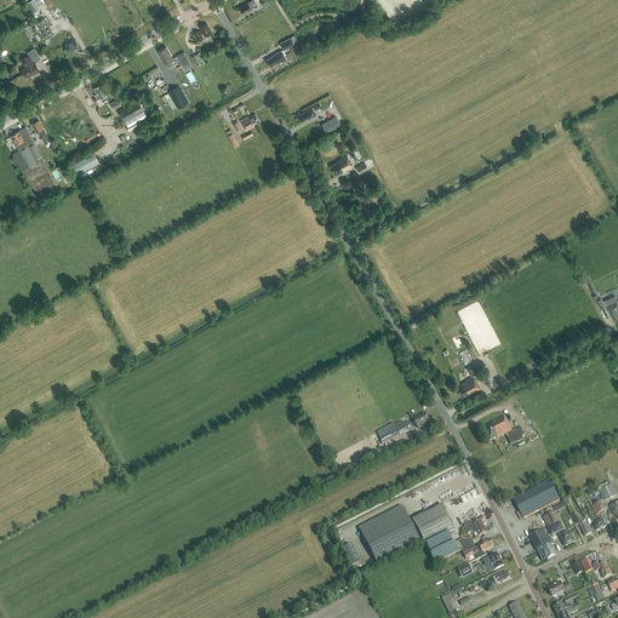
[(26,1),(32,11),(36,9),(33,0),(28,0),(26,1)]
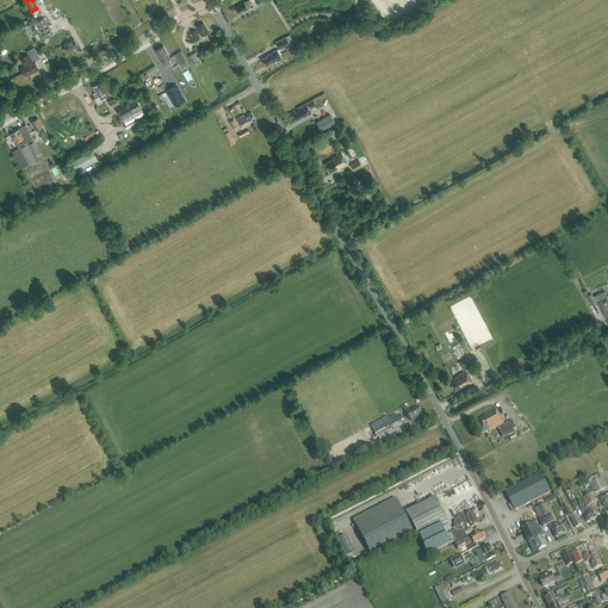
[(249,0),(242,0),(240,1),(240,2),(237,4),(234,6),(236,11),(241,8),(241,10),(246,7),(244,6),(248,5),(246,1),(249,0)]
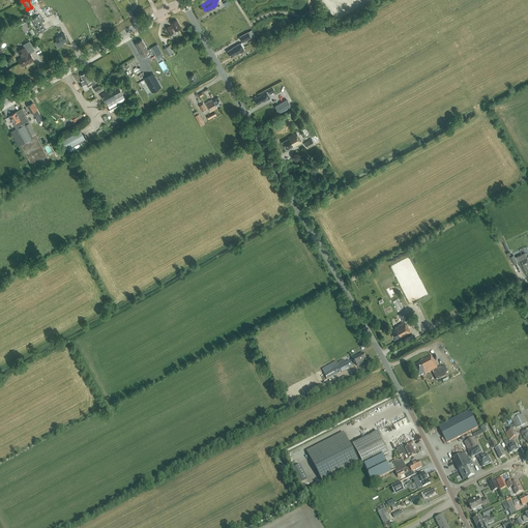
[(44,27),(36,13),(28,18),(36,31),(44,27)]
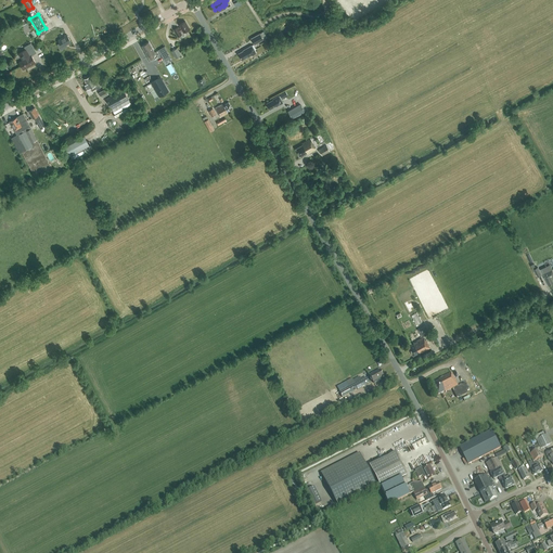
[(177,23),(179,25),(178,25),(177,25),(176,25),(175,23),(170,25),(176,35),(180,33),(179,29),(180,28),(181,30),(188,27),(183,18),(177,23)]
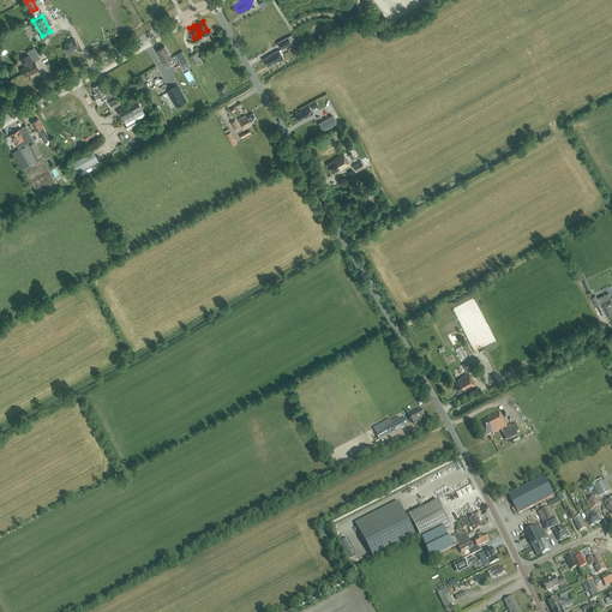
[(288,41),(293,39),(289,33),(276,41),(280,47),(289,42),(288,41)]
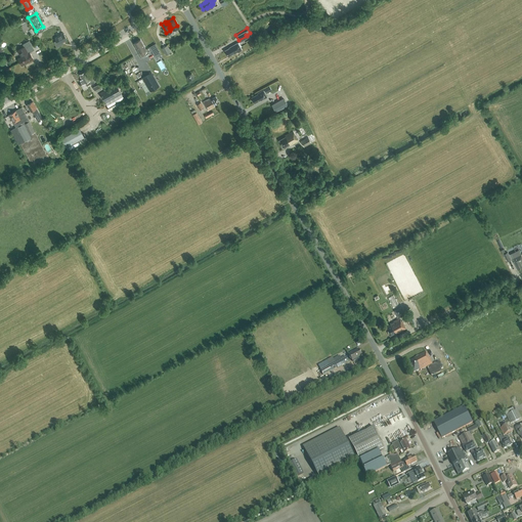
[(60,40),(64,38),(61,31),(52,36),(54,39),(52,40),(55,45),(61,41),(60,40)]
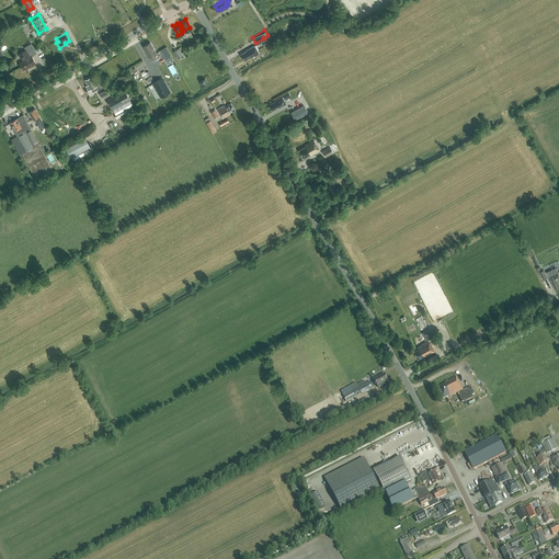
[(151,53),(155,50),(148,41),(141,44),(149,58),(153,56),(151,53)]
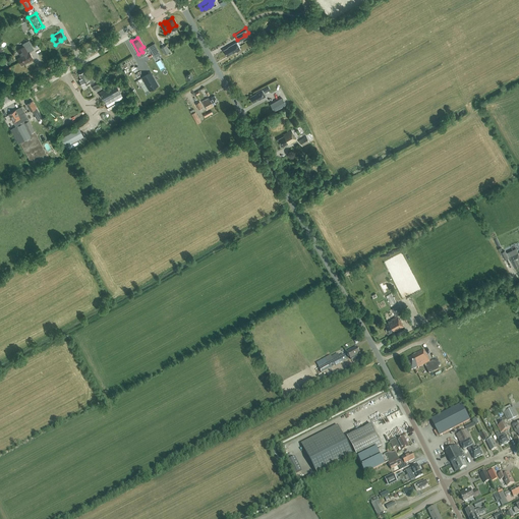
[(18,53),(19,55),(15,57),(19,63),(24,60),(31,57),(26,50),(32,48),(26,39),(20,43),(21,45),(15,49),(18,54),(18,53)]
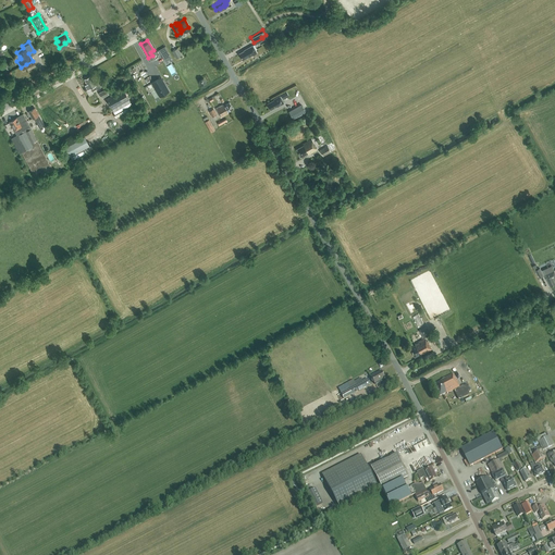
[(255,51),(254,49),(250,44),(242,49),(237,51),(241,58),(244,56),(245,57),(250,53),(251,53),(255,51)]
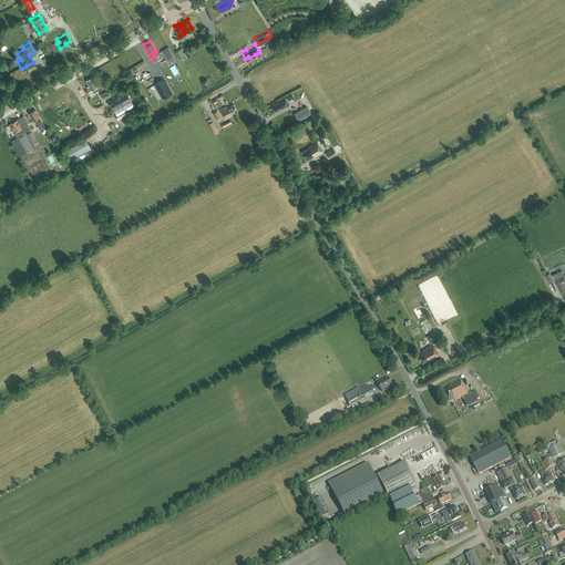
[(183,54),(178,47),(173,50),(176,58),(183,54)]
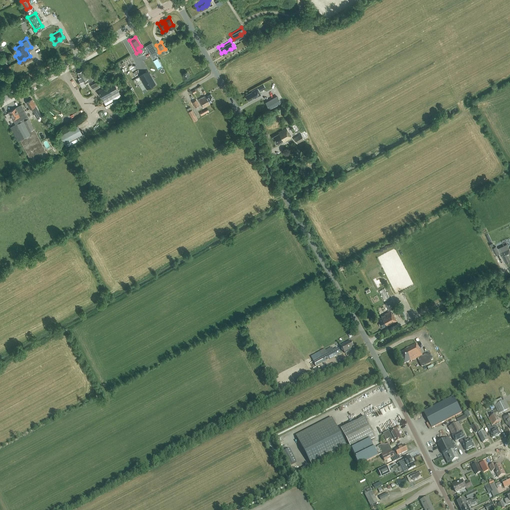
[(151,55),(156,52),(152,45),(146,48),(151,55)]
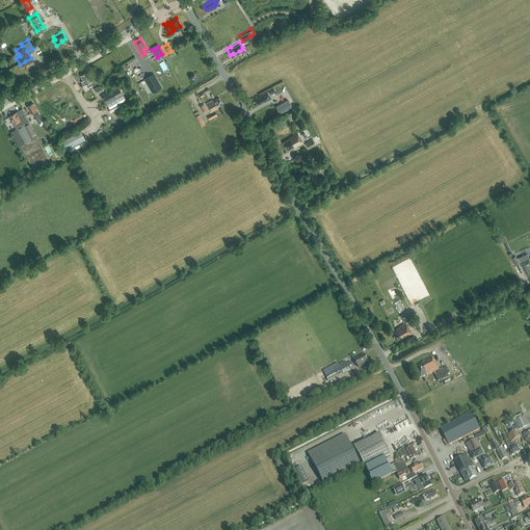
[(9,65),(2,70),(5,74),(11,71),(9,65)]
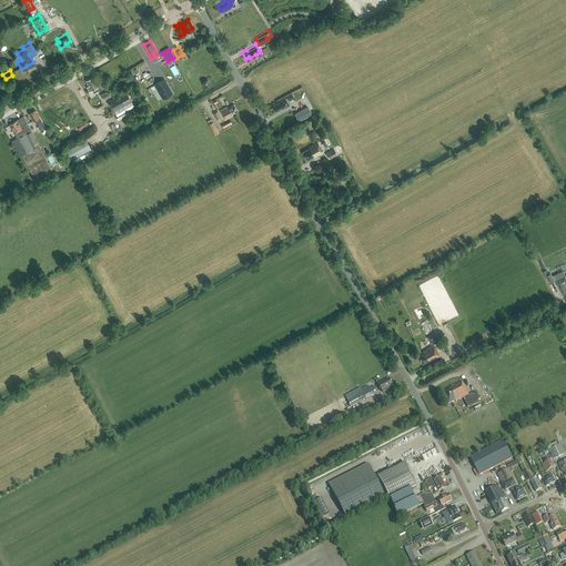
[(84,86),(88,90),(90,88),(91,91),(95,89),(97,90),(101,87),(98,82),(94,83),(90,76),(84,79),(87,83),(84,86)]
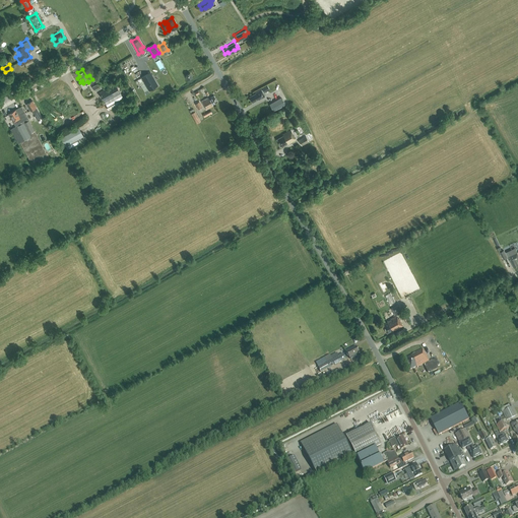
[(139,75),(147,88),(155,83),(148,70),(139,75)]
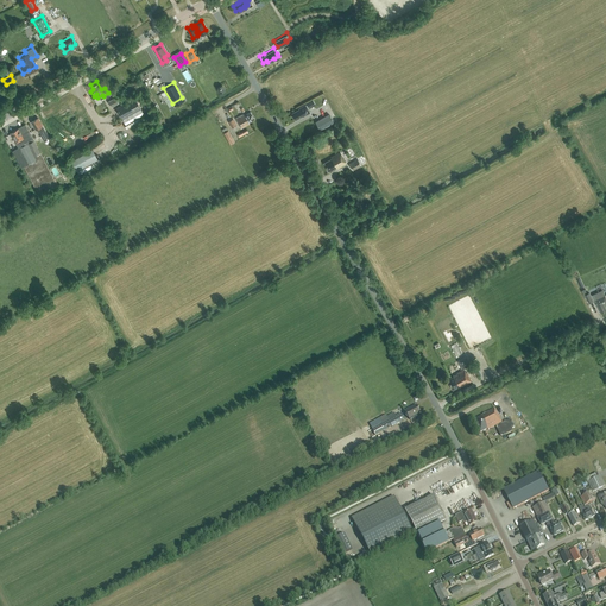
[(133,95),(114,106),(120,117),(139,106),(133,95)]
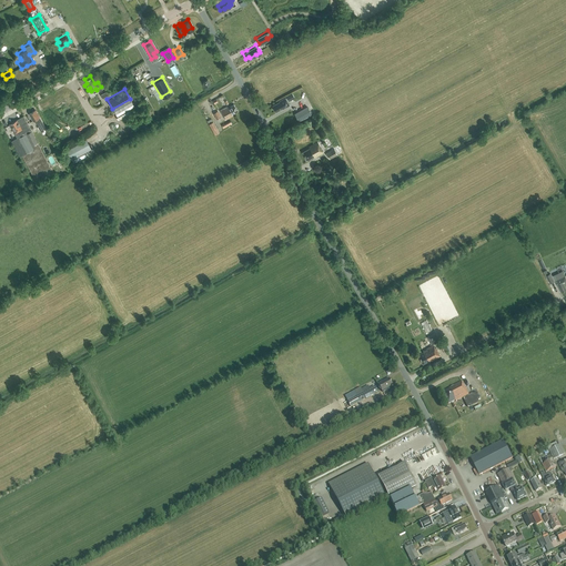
[(278,100),(274,102),(271,104),(274,110),(276,108),(276,109),(281,105),(281,107),(287,103),(283,95),(278,99),(278,100)]
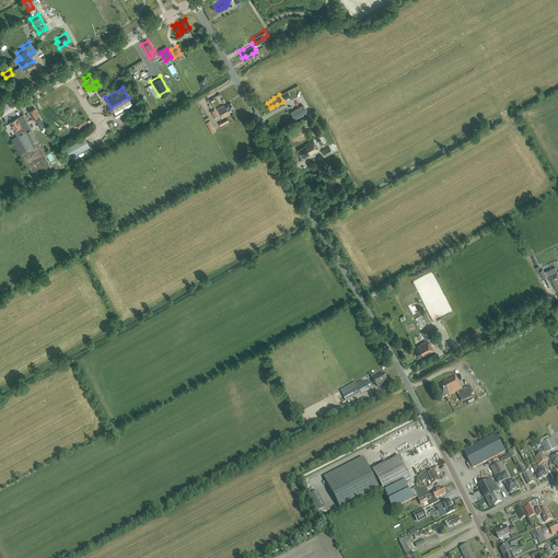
[(227,111),(232,107),(229,101),(223,104),(222,103),(214,106),(220,116),(228,112),(227,111)]
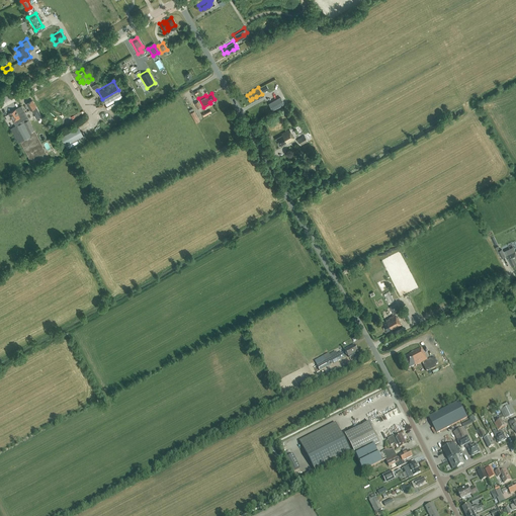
[(266,101),(270,108),(282,102),(278,95),(266,101)]
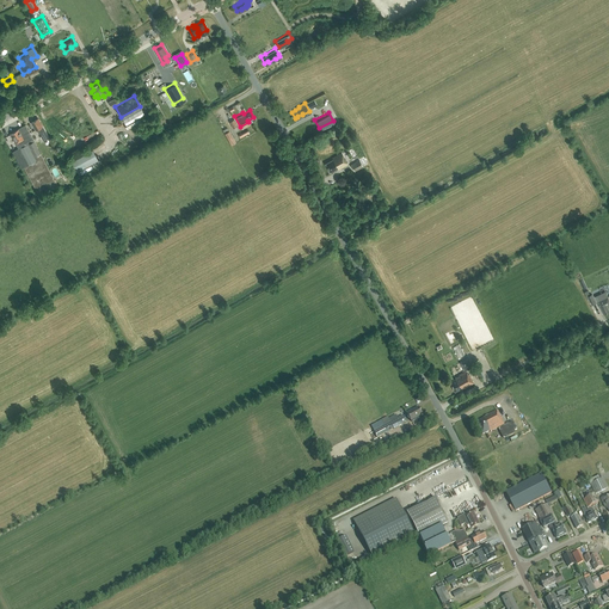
[(32,124),(31,124),(34,128),(35,127),(42,137),(47,135),(38,121),(36,116),(29,120),(32,124)]
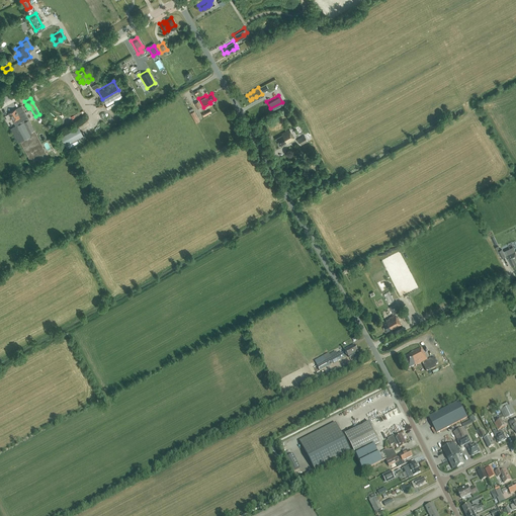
[(32,129),(29,121),(27,117),(19,104),(7,111),(9,114),(8,114),(11,120),(12,119),(14,124),(9,126),(16,141),(18,140),(31,164),(47,156),(32,129)]
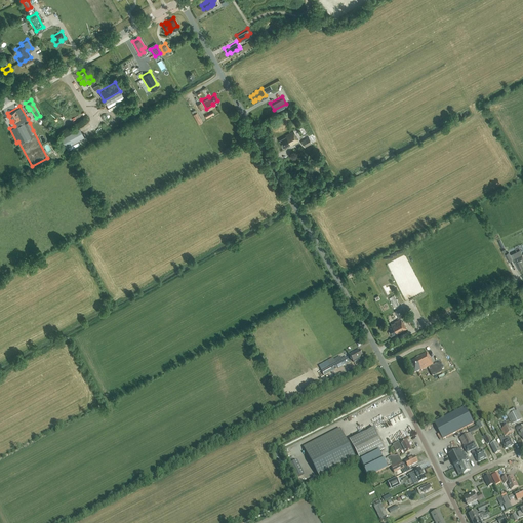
[(201,120),(195,110),(193,108),(190,110),(197,122),(201,120)]
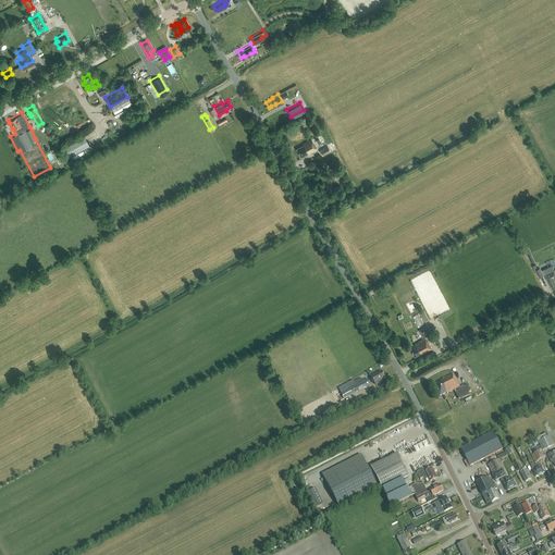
[(60,145),(64,155),(87,143),(83,133),(60,145)]
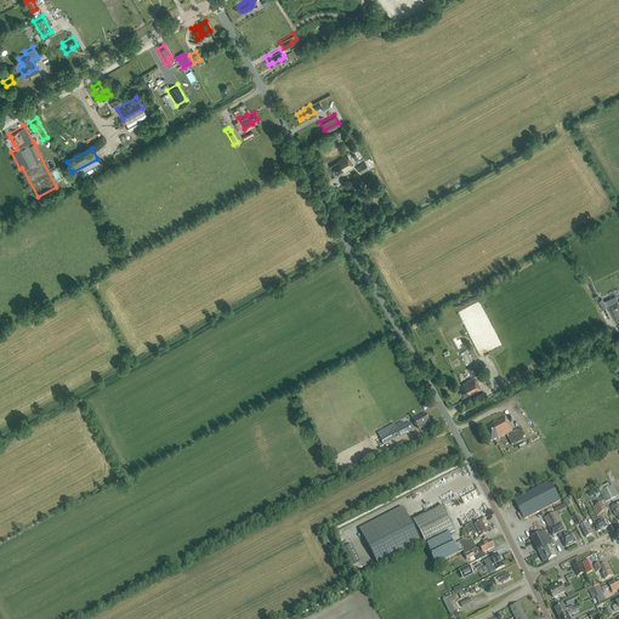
[(342,170),(351,164),(345,153),(335,158),(336,160),(329,164),(334,172),(341,169),(342,170)]
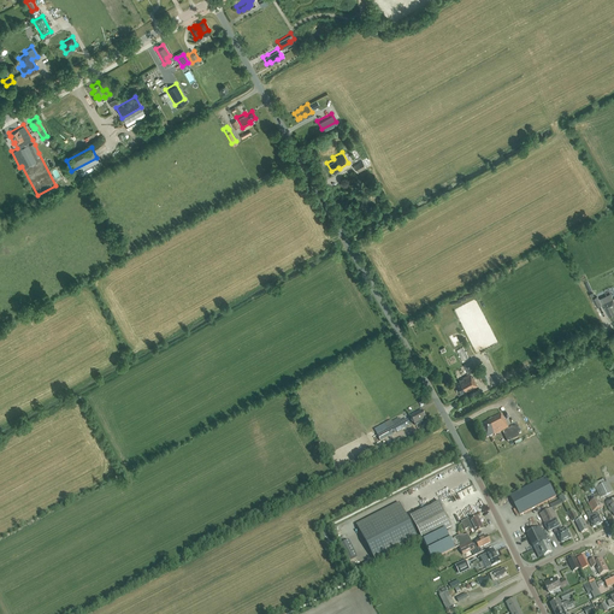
[(364,165),(360,159),(359,157),(354,159),(355,161),(352,164),(355,170),(364,165)]
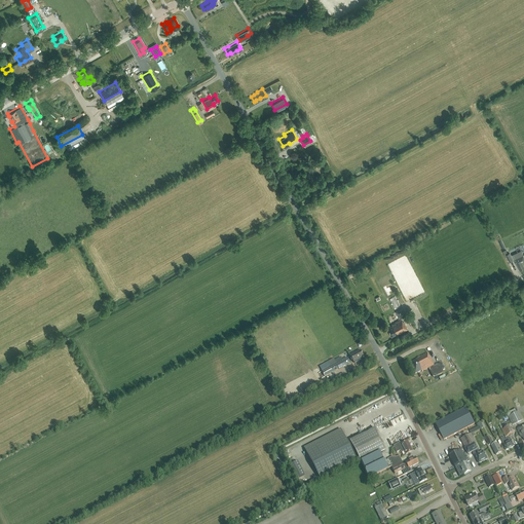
[(58,152),(61,149),(55,144),(52,147),(58,152)]
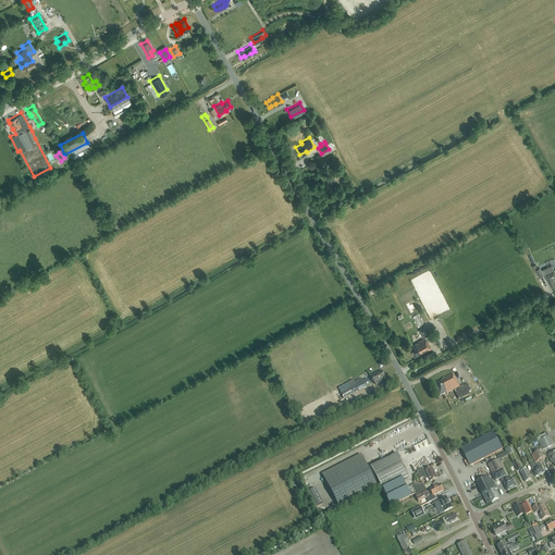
[(534,262),(531,263),(533,270),(534,269),(538,275),(541,273),(538,266),(535,267),(534,262)]
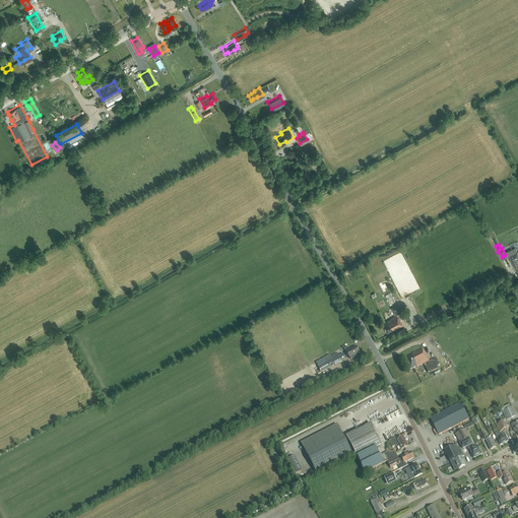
[(513,246),(504,250),(506,255),(511,264),(512,263),(513,265),(517,263),(514,258),(517,256),(515,250),(513,246)]
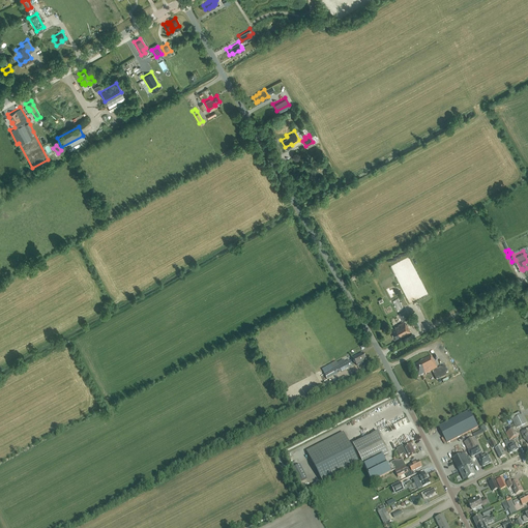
[(392,326),(388,329),(392,338),(398,334),(399,335),(409,330),(405,323),(404,323),(403,320),(407,318),(403,310),(397,313),(401,321),(392,325),(392,326)]
